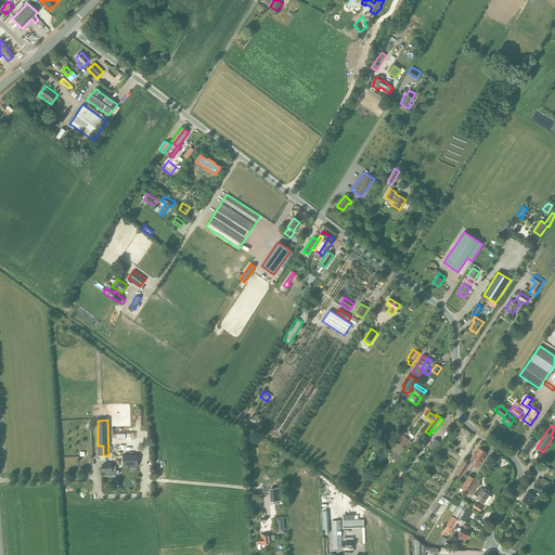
[(403,448),(409,440),(401,435),(397,442),(403,448)]
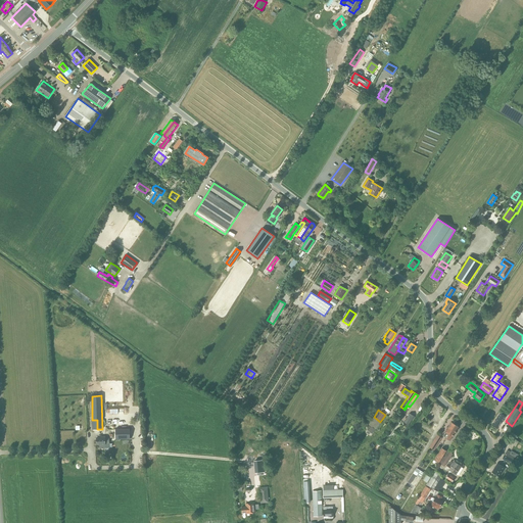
[(410,425),(415,417),(410,414),(405,422),(410,425)]
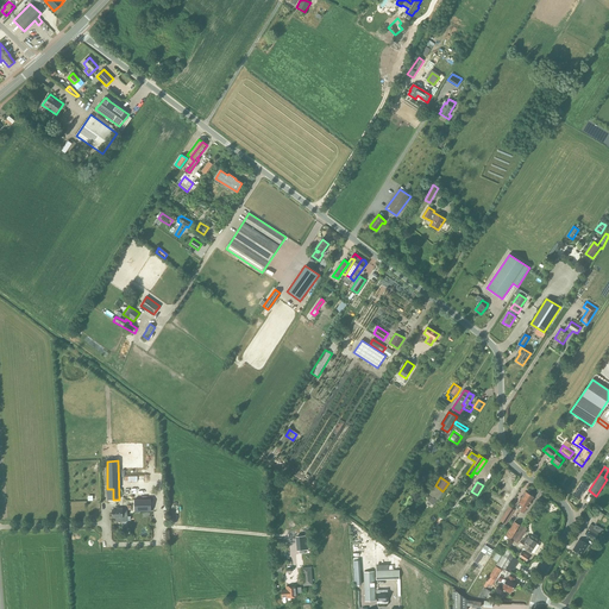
[(583,482),(573,495),(579,498),(584,491),(583,490),(588,484),(583,482)]
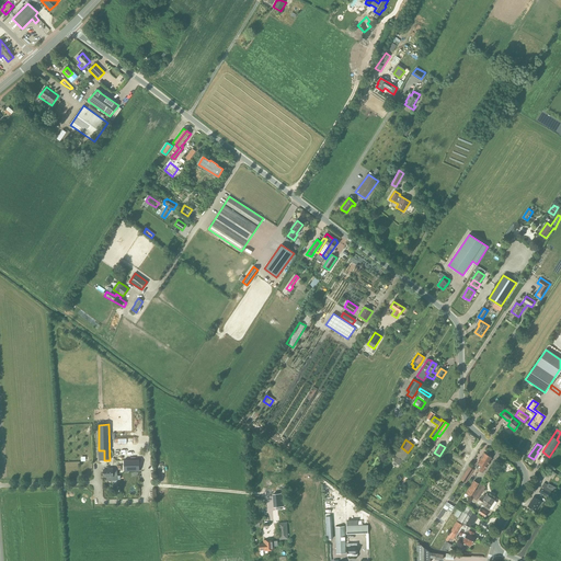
[(427,449),(419,462),(420,464),(430,450),(427,449)]
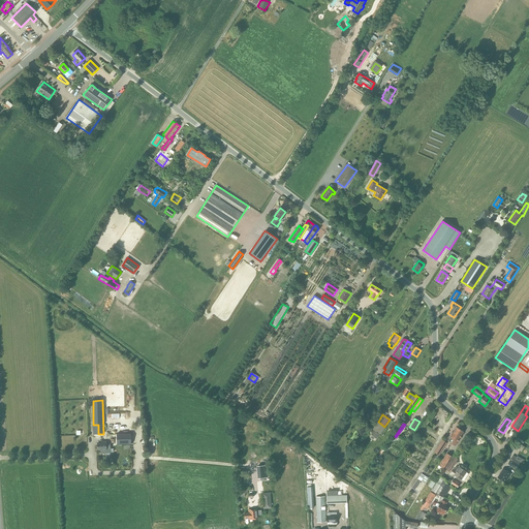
[(454,439),(460,430),(457,428),(448,440),(452,442),(454,439)]
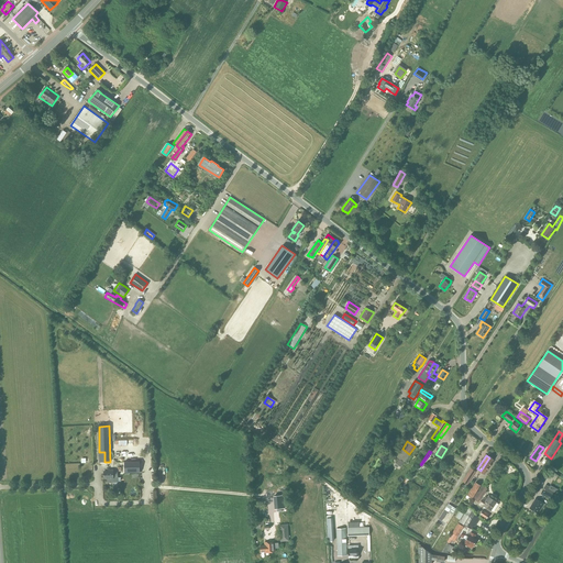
[(483,467),(481,471),(485,474),(494,460),(489,457),(483,467)]
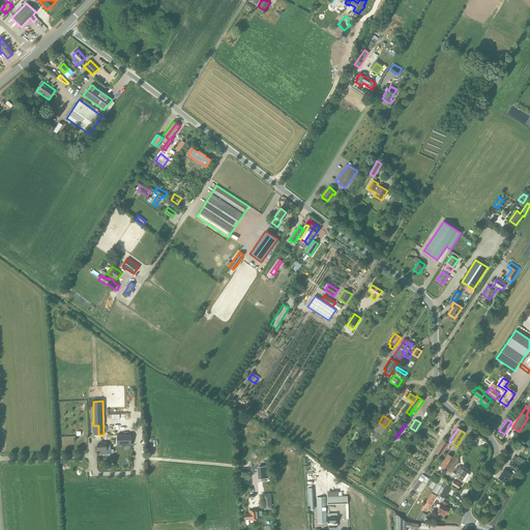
[(380,435),(377,433),(372,440),(376,442),(380,435)]
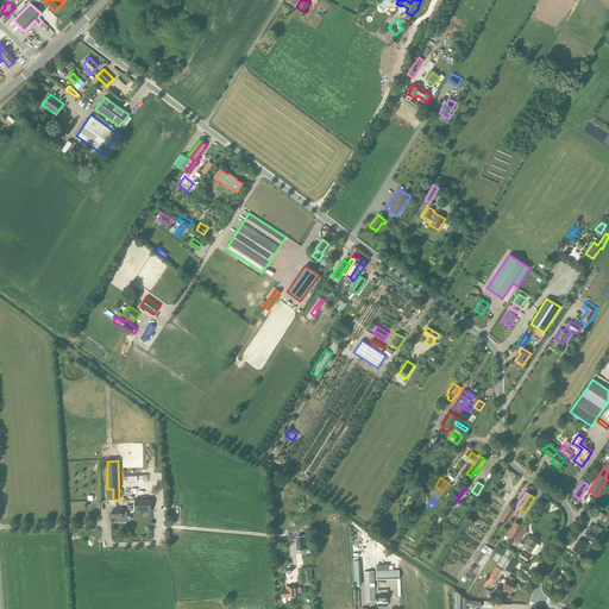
[(151,500),(135,500),(135,512),(151,512),(151,500)]
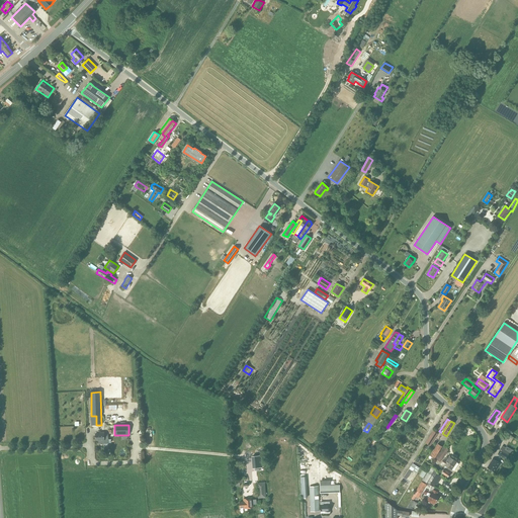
[(430,446),(438,434),(433,431),(425,443),(430,446)]
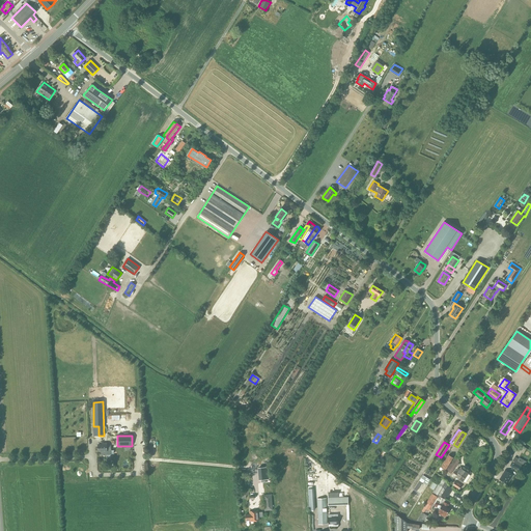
[(107,444),(107,443),(103,443),(103,445),(98,445),(99,451),(102,451),(102,455),(111,454),(111,450),(111,444),(107,444)]
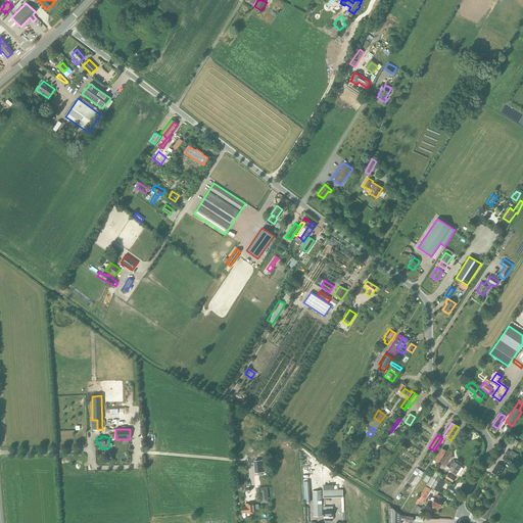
[(504,443),(497,452),(502,455),(507,445),(504,443)]
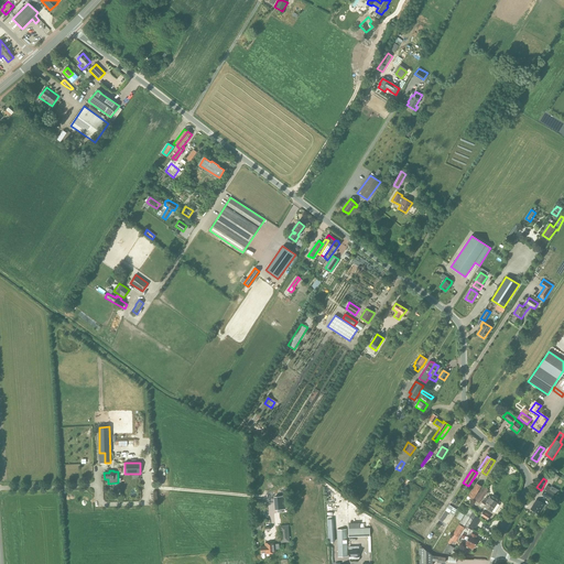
[(474,499),(480,488),(481,486),(477,484),(469,496),(474,499)]
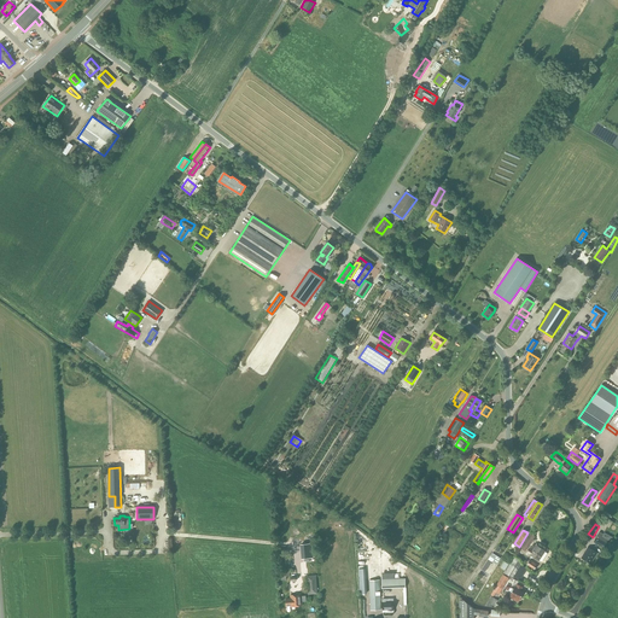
[(535,536),(530,532),(524,542),(519,547),(525,552),(535,536)]
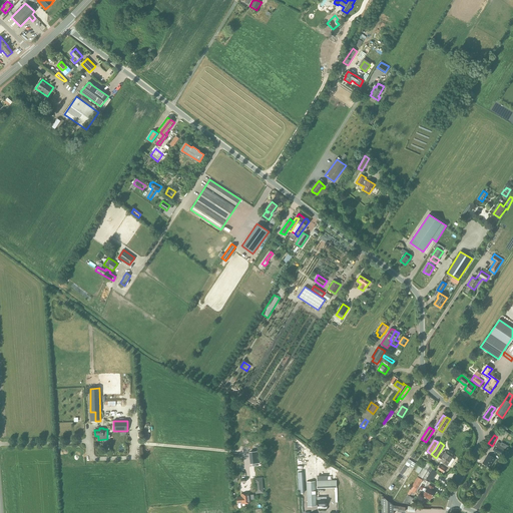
[(503,456),(505,451),(504,451),(505,449),(500,446),(501,444),(497,442),(493,450),(503,456)]
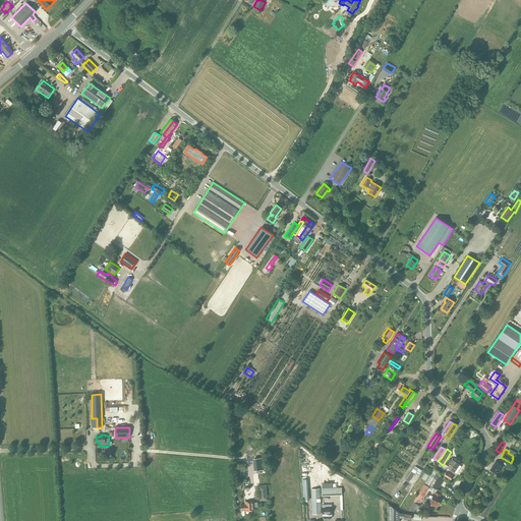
[(263,458),(253,459),(254,471),(264,470),(263,458)]
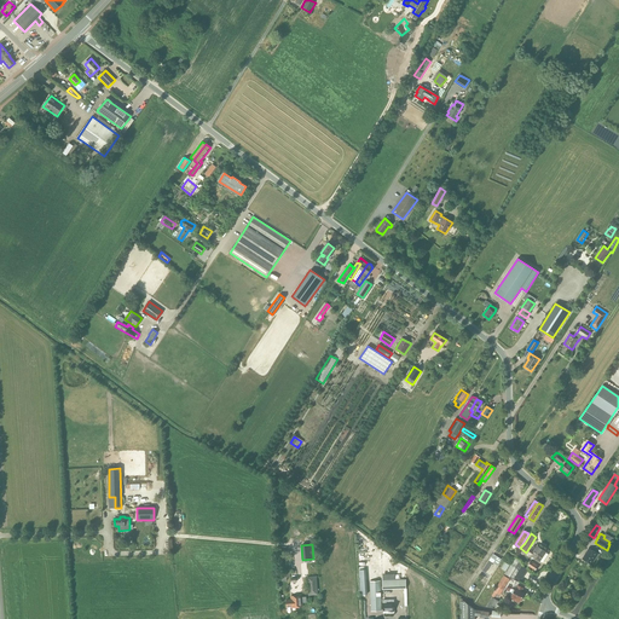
[(539,561),(544,553),(537,547),(531,555),(539,561)]
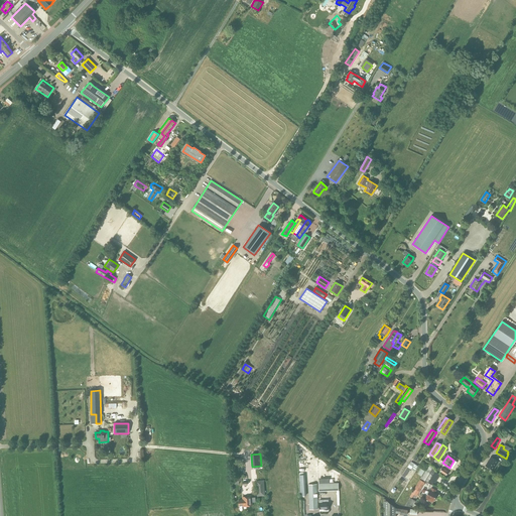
[(493,471),(499,462),(491,457),(485,466),(493,471)]
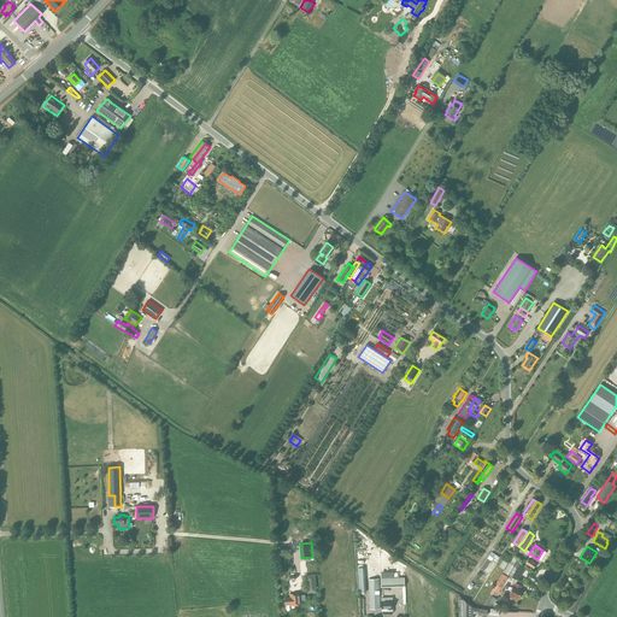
[(492,552),(487,559),(491,560),(492,562),(495,564),(500,558),(492,552)]
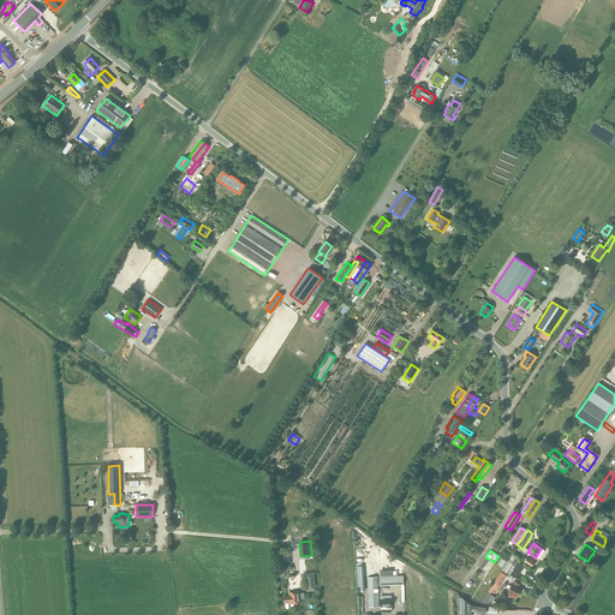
[(511,554),(506,562),(503,567),(501,569),(511,575),(520,560),(511,554)]
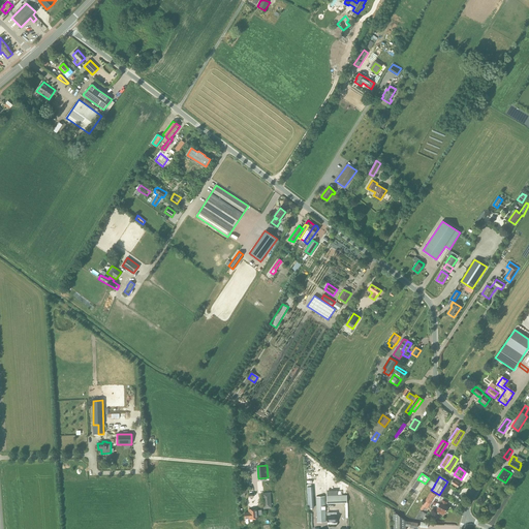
[(458,489),(461,484),(454,479),(450,484),(458,489)]
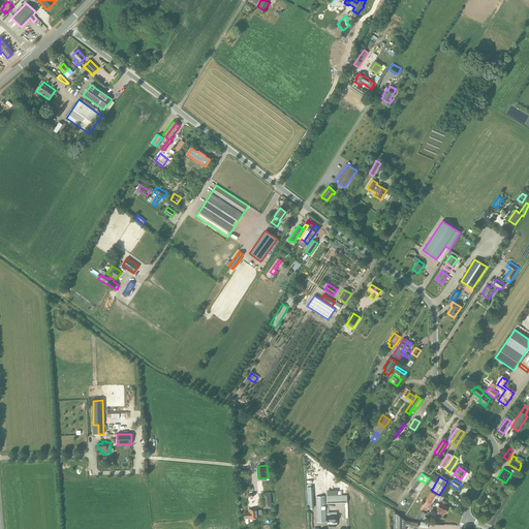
[(271,494),(271,493),(262,493),(263,508),(271,508),(271,497),(272,497),(272,494),(271,494)]
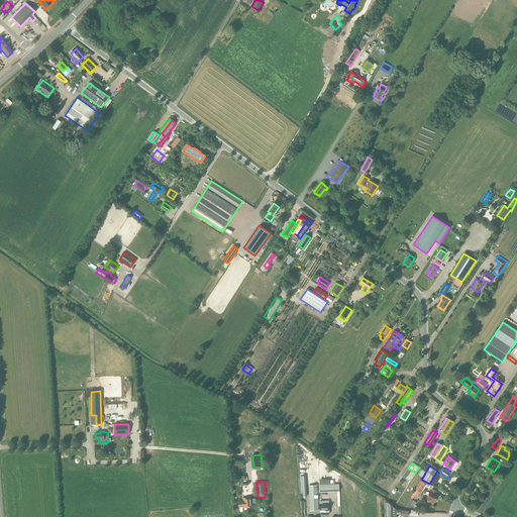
[(417,493),(419,494),(425,484),(420,482),(414,491),(417,493)]
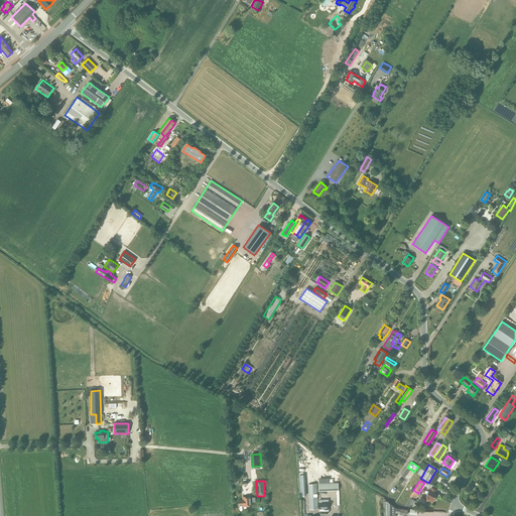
[(309,509),(317,509),(317,484),(308,484),(309,509)]
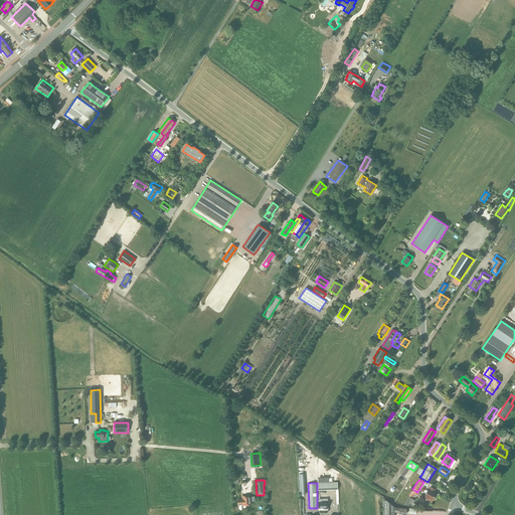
[(432,502),(436,493),(435,492),(436,489),(430,487),(428,490),(424,498),(432,502)]
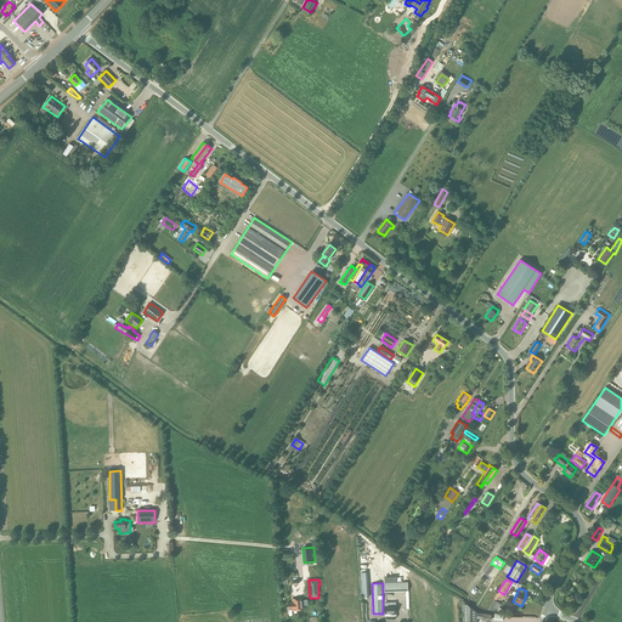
[(293,610),(304,610),(303,599),(292,600),(293,610)]
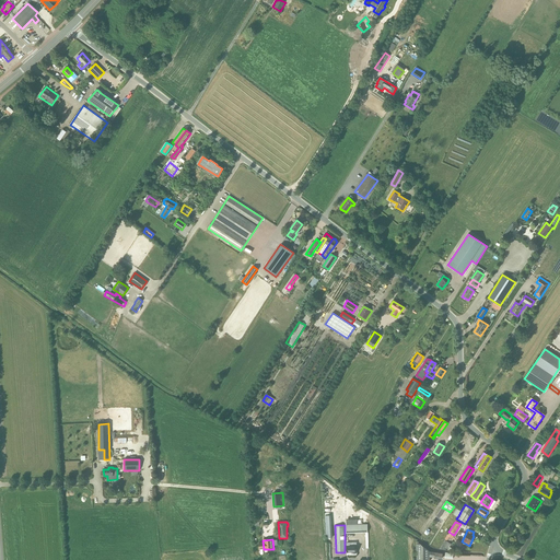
[(445,540),(441,548),(445,550),(446,549),(447,550),(451,544),(445,540)]
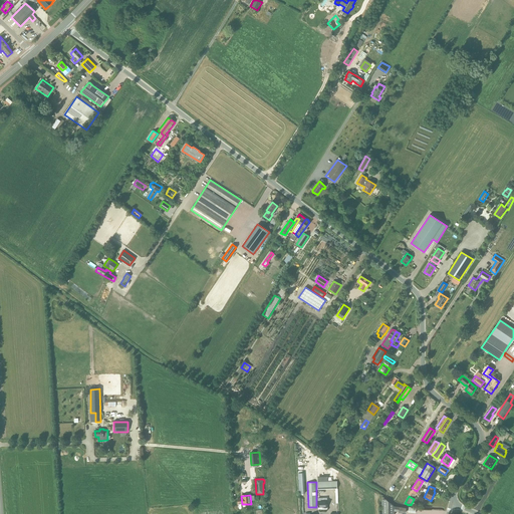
[(394,513),(394,505),(383,497),(381,498),(381,513),(394,513)]
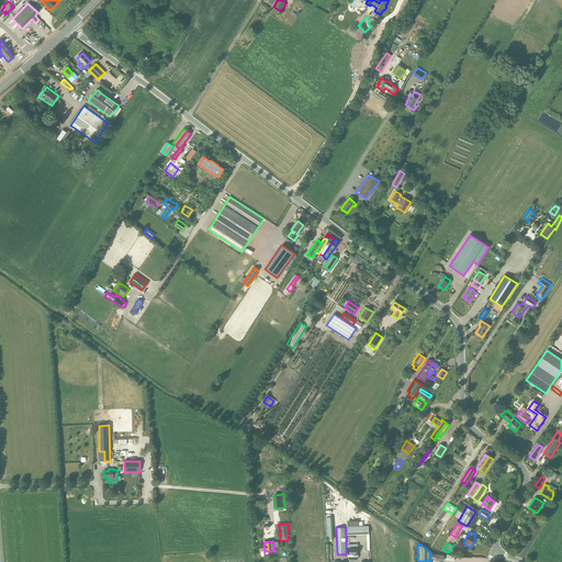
[(347,548),(348,557),(358,557),(358,548),(347,548)]
